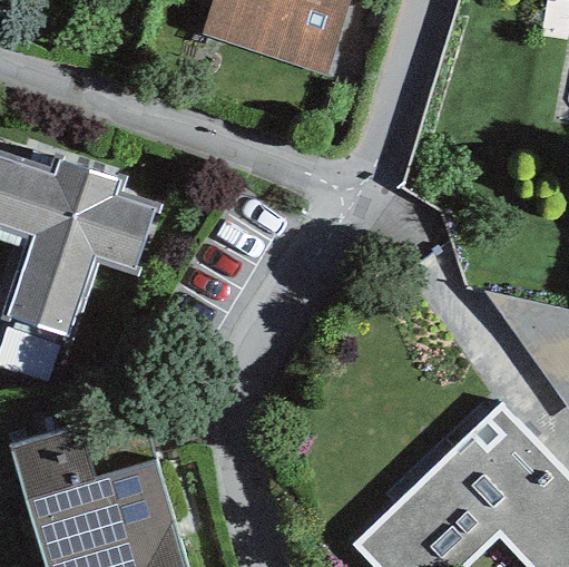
[(219,0),(209,37),(336,72),(356,0),(219,0)]
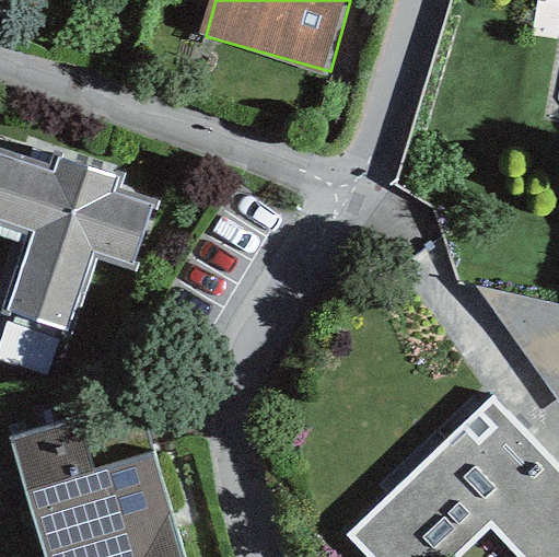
[(159,206),(0,152),(0,233),(31,243),(6,320),(71,341),(102,248),(140,262),(159,206)]
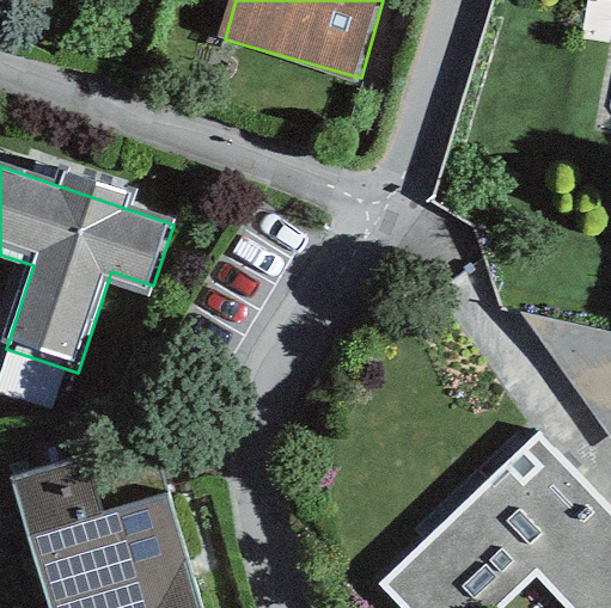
[(610,330),(520,311),(610,437),(610,330)]
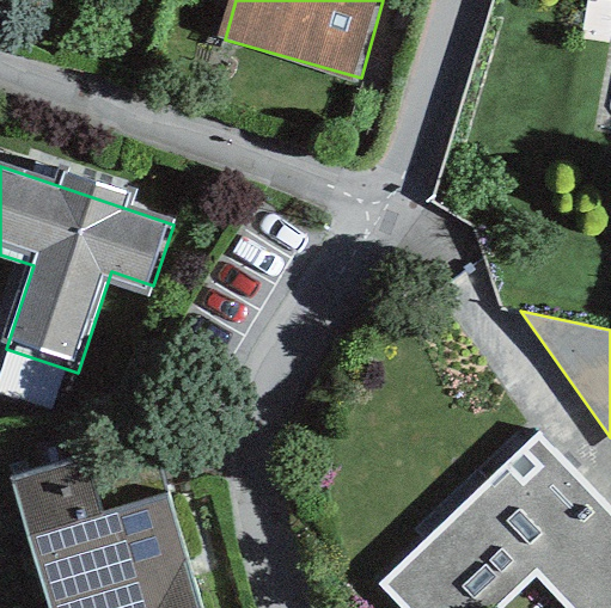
[(610,511),(537,434),(379,581),(404,607),(499,607),(535,576),(564,607),(610,607),(610,511)]
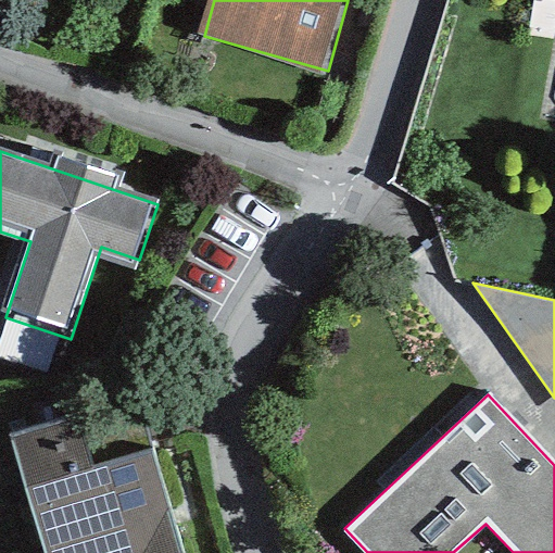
[(77,412),(9,432),(43,552),(180,552),(150,449),(93,466),(77,412)]
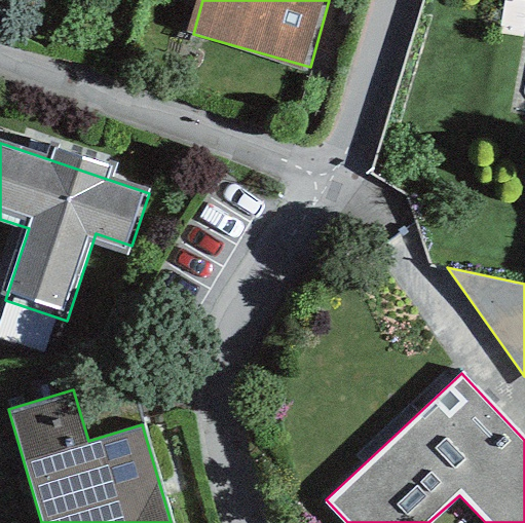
All buildings are outlined.
